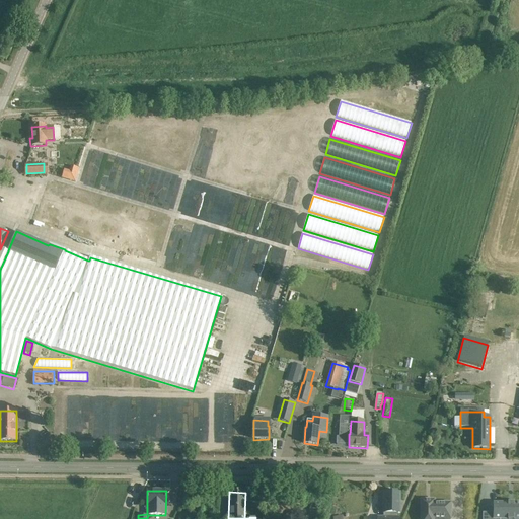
[(383,493),(382,513),(383,513),(383,517),(377,517),(377,518),(397,518),(397,514),(399,514),(400,493),(383,493)]
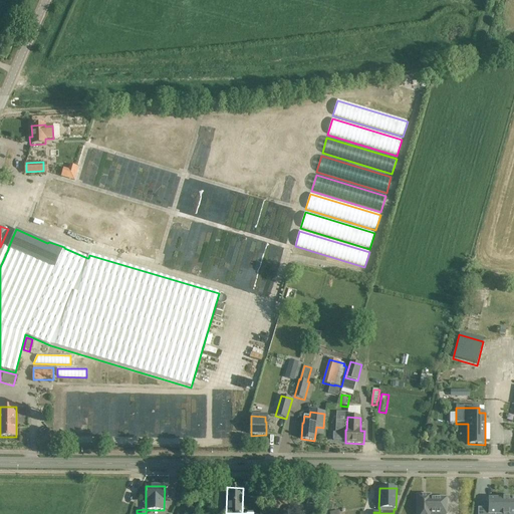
[(417,498),(417,513),(446,513),(446,499),(417,498)]
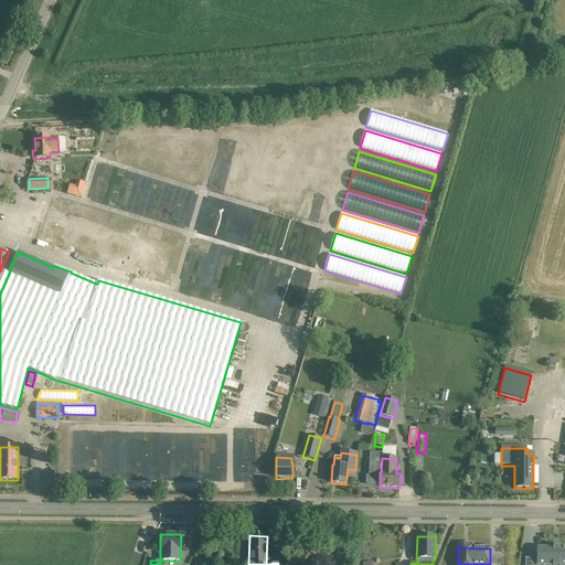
[(564,564),(564,547),(560,548),(560,547),(558,547),(554,547),(553,547),(553,548),(537,548),(537,558),(525,558),(525,564),(564,564)]
